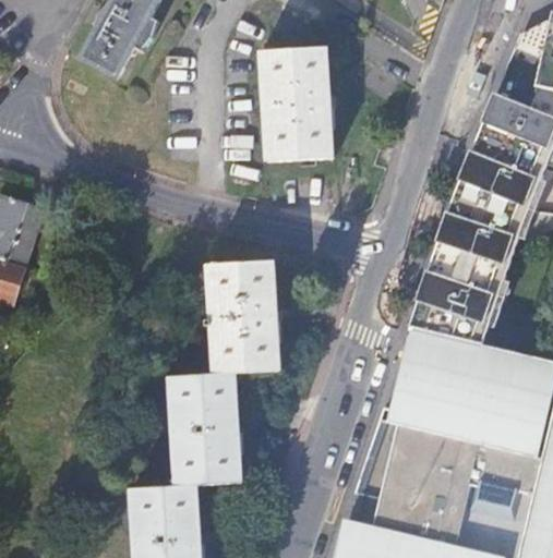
[(127,49),(132,51),(149,25),(149,23),(143,19),(152,0),(106,0),(74,61),(113,79),(127,49)]
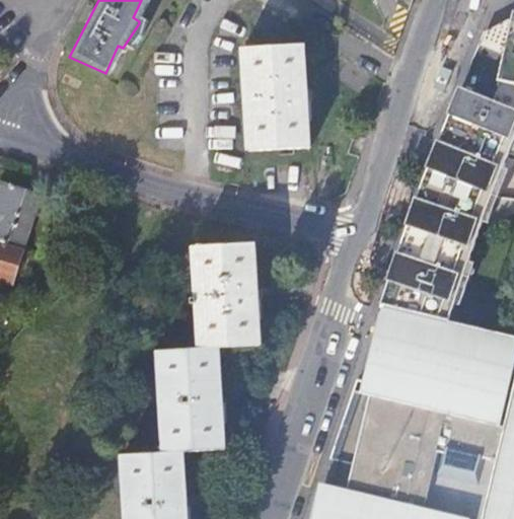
[(480,32),(435,142),(499,169),(503,159),(513,161),(513,12),(510,12),(480,32)]
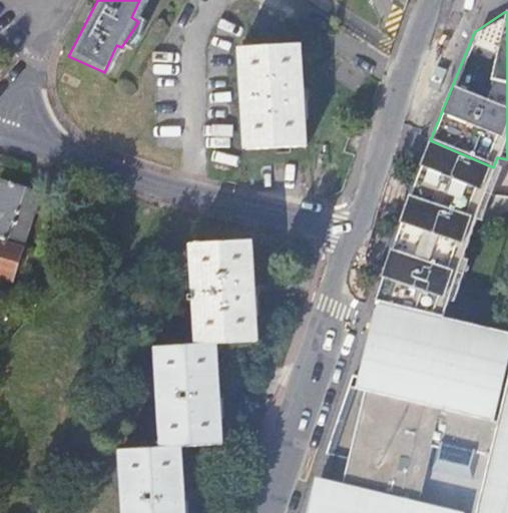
[(303,42),(237,44),(239,147),(306,146),(303,42)]
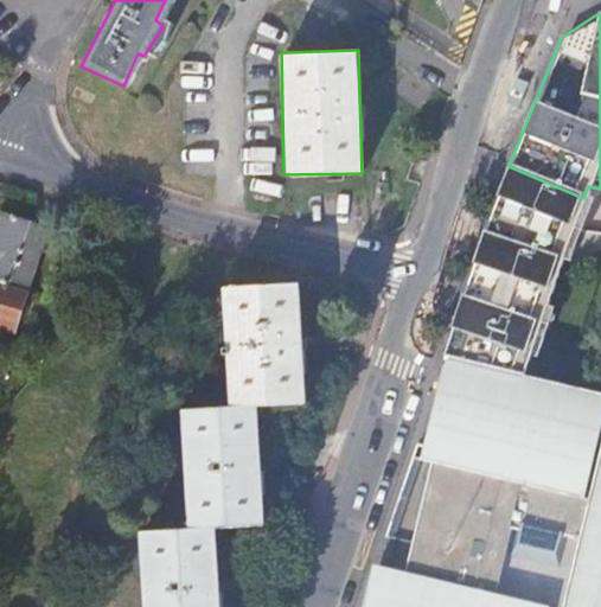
[(492,211),(484,234),(492,236),(504,200),(570,228),(583,198),(509,166),(492,211)]
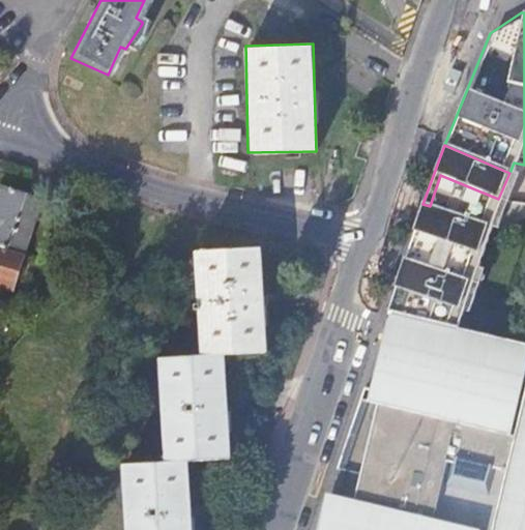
[(423,204),(388,316),(448,330),(498,199),(440,175),(430,206),(423,204)]
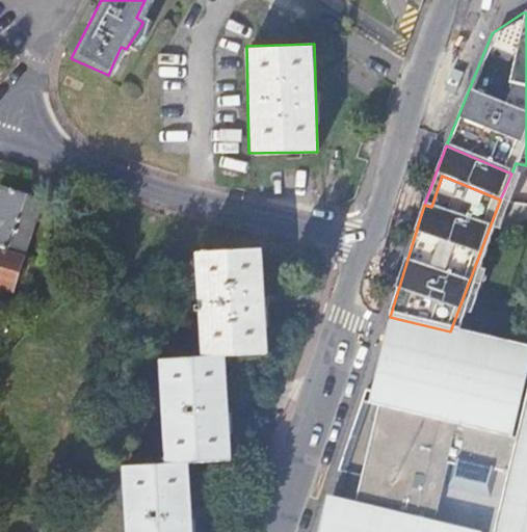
[(0,253),(18,259),(36,203),(0,190),(0,253)]
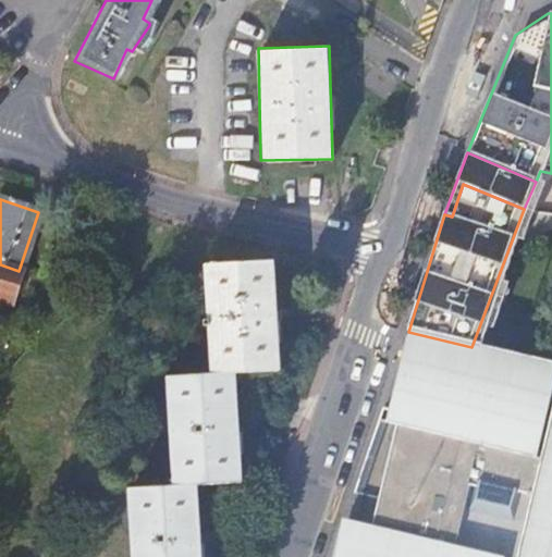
[(126,485),(130,556),(201,556),(198,484),(242,482),(236,373),(280,371),(274,258),(203,261),(208,372),(164,374),(170,483),(126,485)]
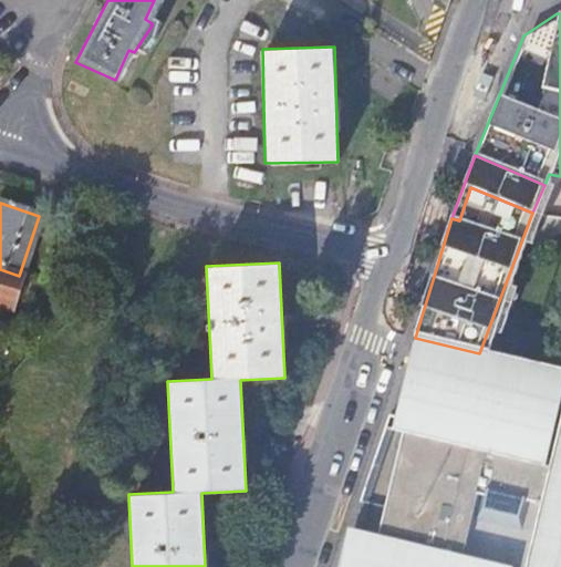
[(19,276),(0,269),(0,311),(7,313),(19,276)]
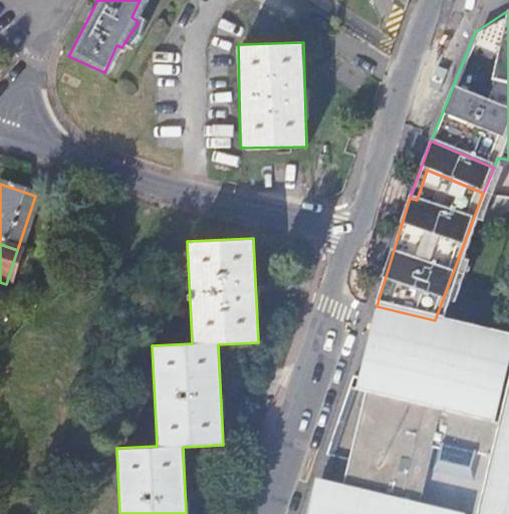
[(376,306),(326,459),(349,463),(344,489),(313,483),(306,513),(458,513),(459,513),(461,513),(508,513),(508,373),(506,372),(508,358),(508,338),(435,320),(376,306)]
